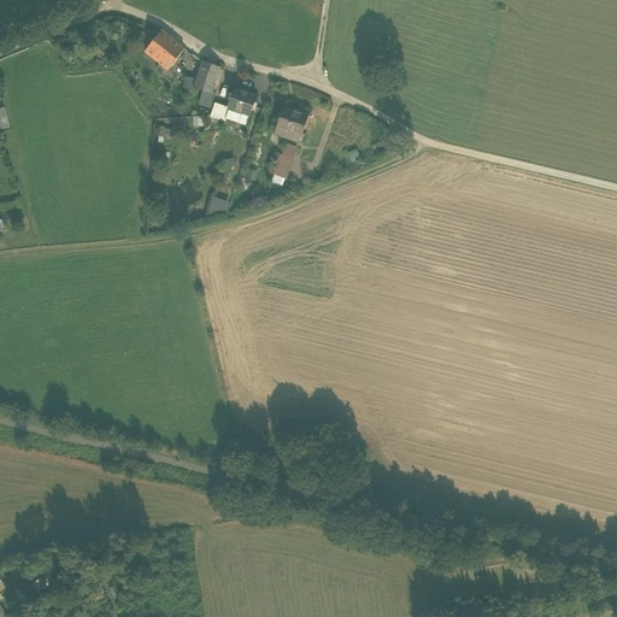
[(168,71),(169,71),(183,50),(162,31),(145,52),(160,64),(168,71)]
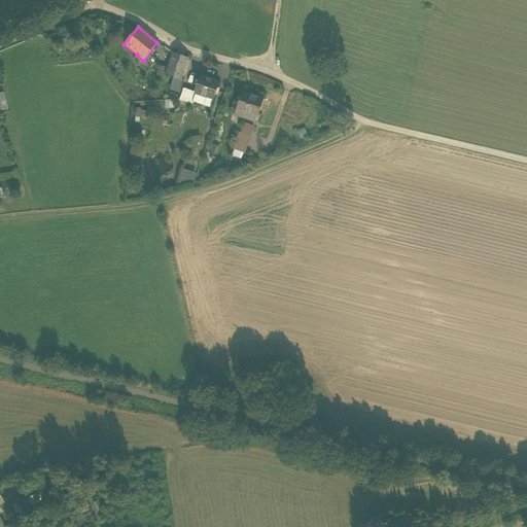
[(66,37),(56,40),(59,51),(69,48),(66,37)]
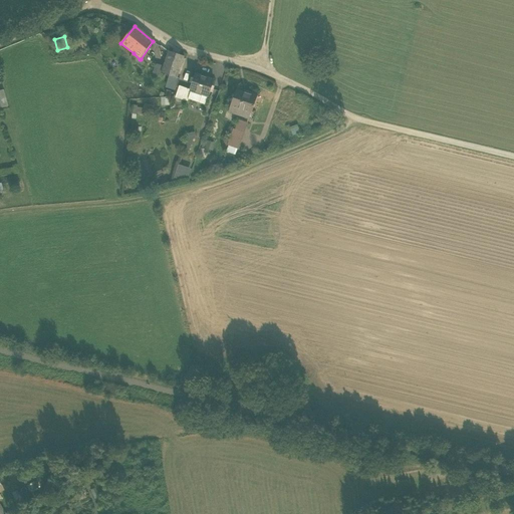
[(169,75),(177,78),(184,56),(169,51),(164,66),(161,73),(169,75)]
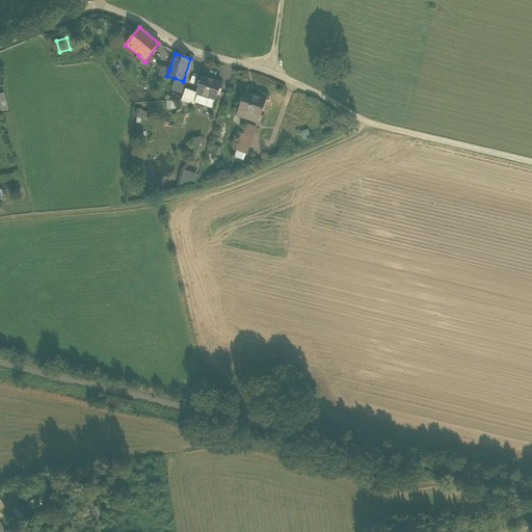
[(135,58),(142,64),(144,61),(138,55),(135,58)]
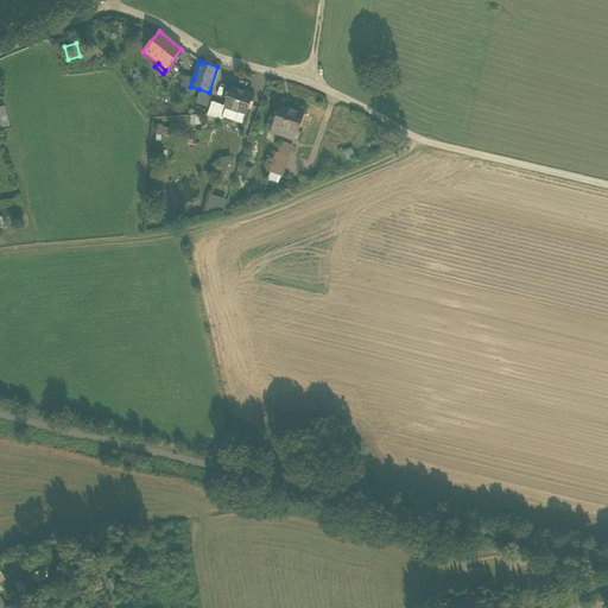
[(190,87),(194,78),(183,75),(179,87),(189,90),(190,87)]
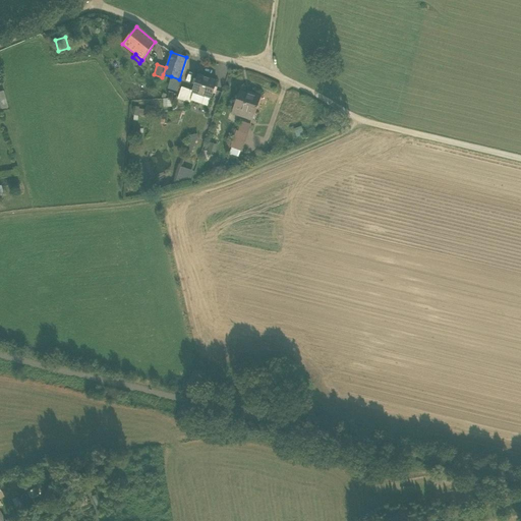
[(211,98),(217,81),(198,75),(192,92),(193,92),(211,98)]
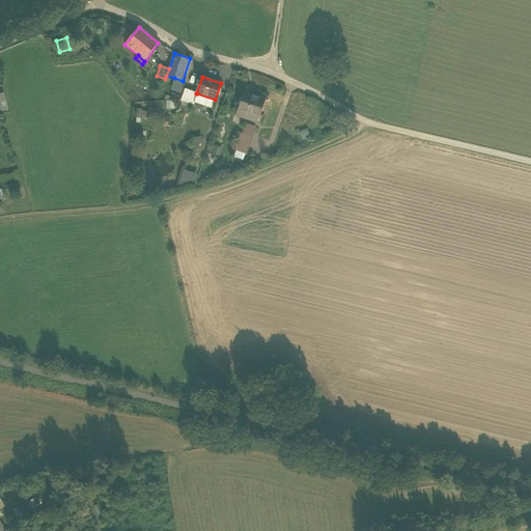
[(183,81),(174,78),(170,90),(180,93),(185,82),(183,81)]
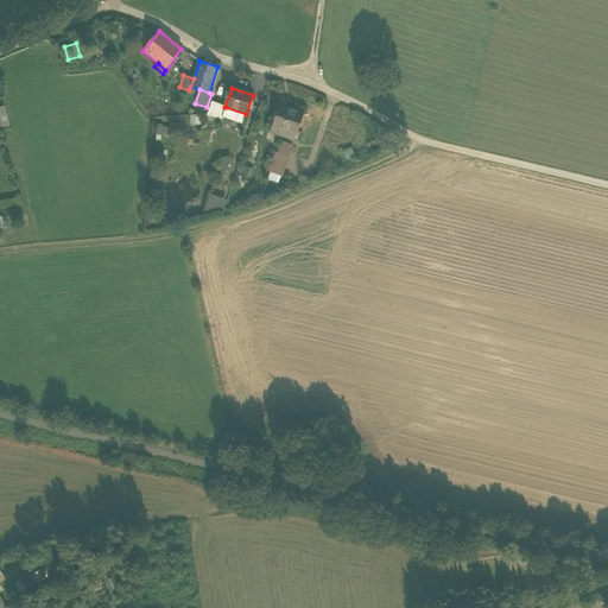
[(207,115),(221,120),(222,118),(226,107),(225,107),(211,101),(207,115)]
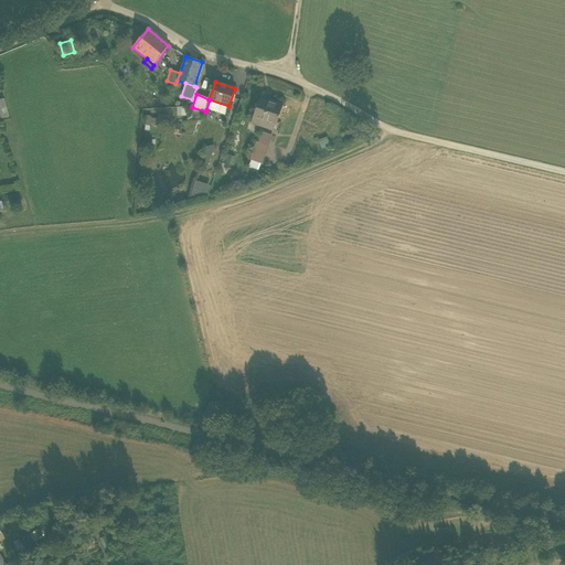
[(7,98),(0,99),(0,112),(1,118),(11,116),(7,98)]
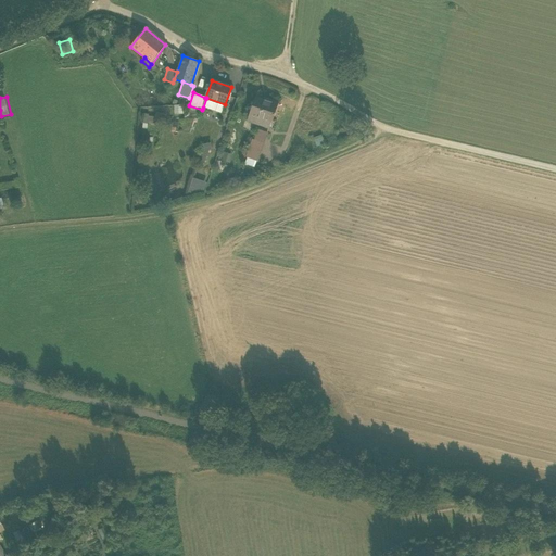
[(225,104),(206,98),(203,108),(222,114),(225,104)]
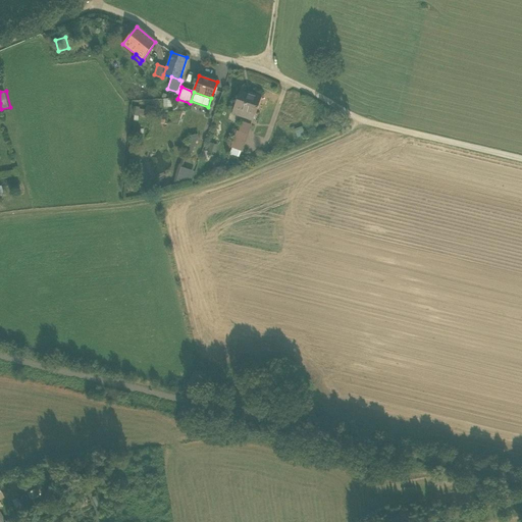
[(255,115),(261,97),(252,94),(252,96),(239,92),(233,108),(255,115)]
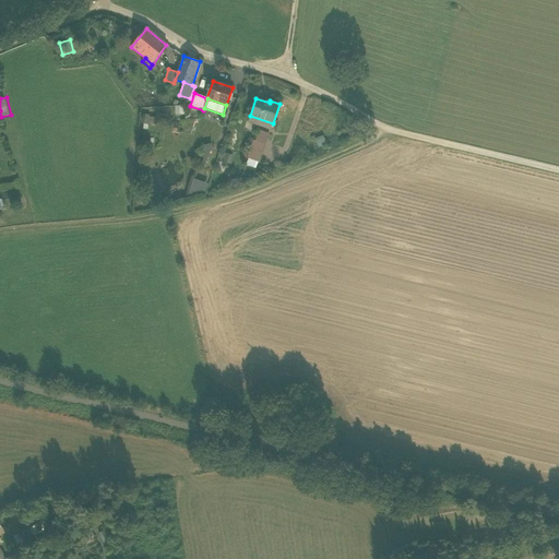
[(183,106),(175,106),(175,116),(183,116),(183,106)]
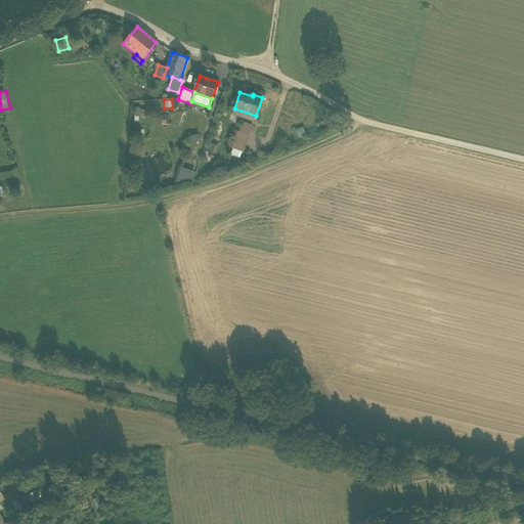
[(256,116),(234,108),(232,115),(254,122),(256,116)]
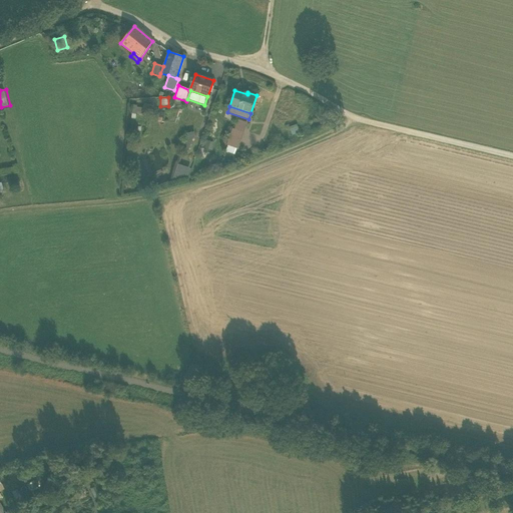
[(234,129),(242,132),(246,122),(237,119),(234,129)]
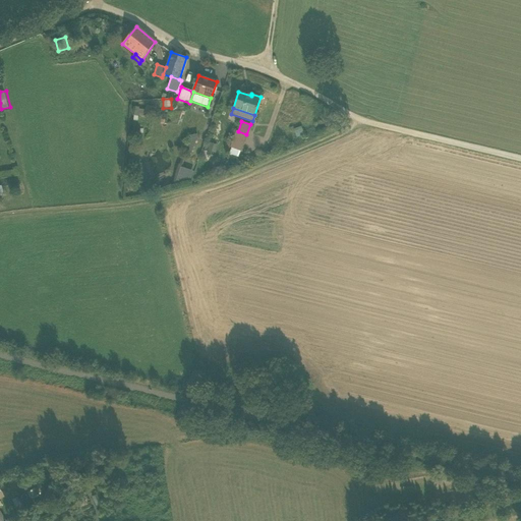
[(301,126),(293,129),(297,138),(304,134),(301,126)]
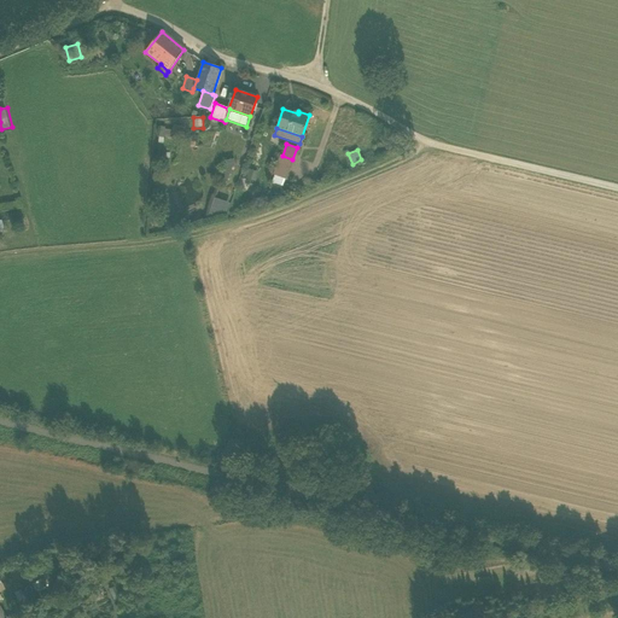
[(285,179),(286,179),(292,159),(283,156),(280,155),(273,175),(274,175),(285,179)]
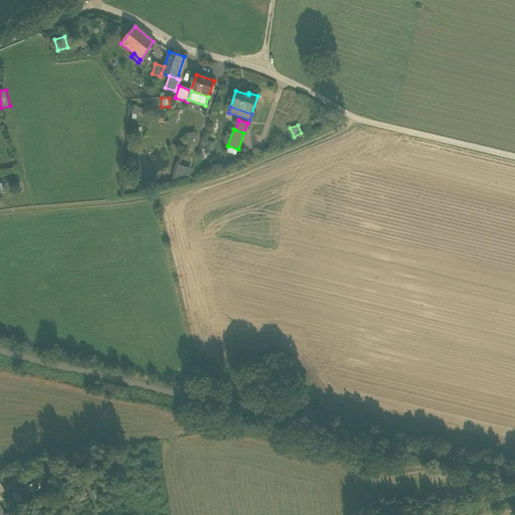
[(195,133),(188,134),(189,140),(187,140),(183,150),(189,152),(193,139),(196,139),(195,133)]
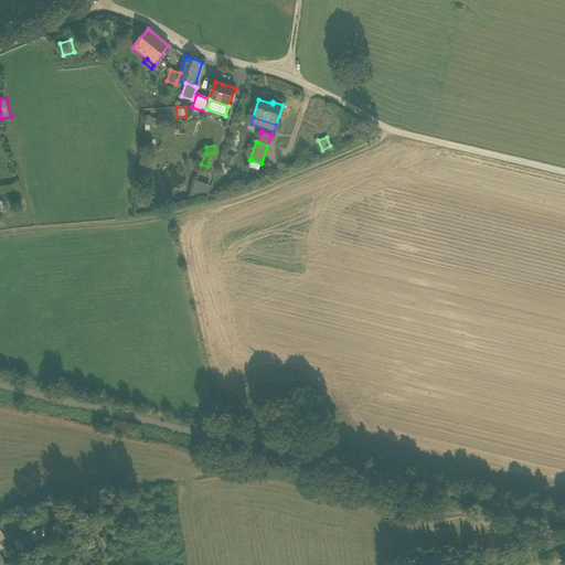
[(237,158),(228,155),(225,163),(234,167),(237,158)]
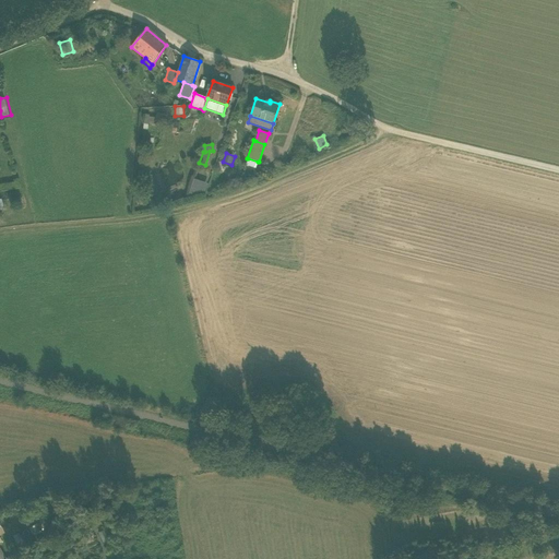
[(258,162),(248,158),(246,165),(256,168),(258,162)]
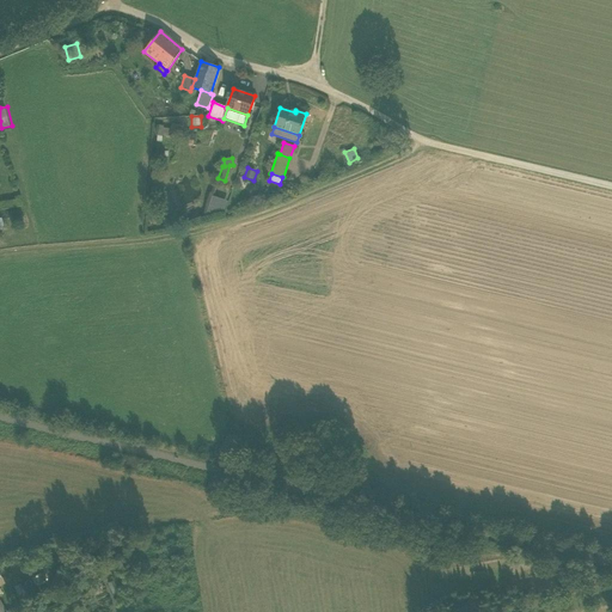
[(213,196),(206,218),(224,214),(228,202),(213,196)]
